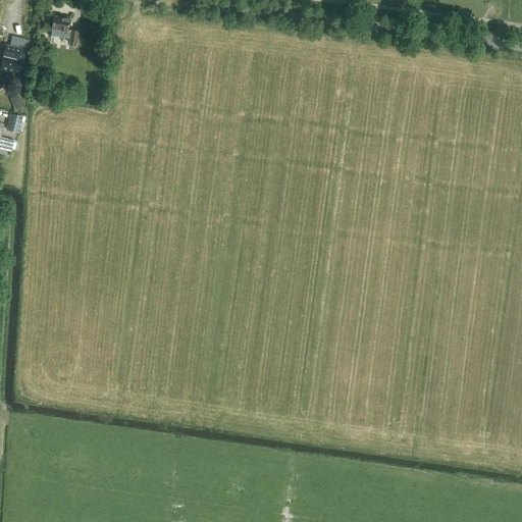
[(51,36),(55,37),(70,39),(69,43),(75,44),(77,31),(71,30),(71,31),(68,31),(69,18),(53,16),(52,29),(51,36)]
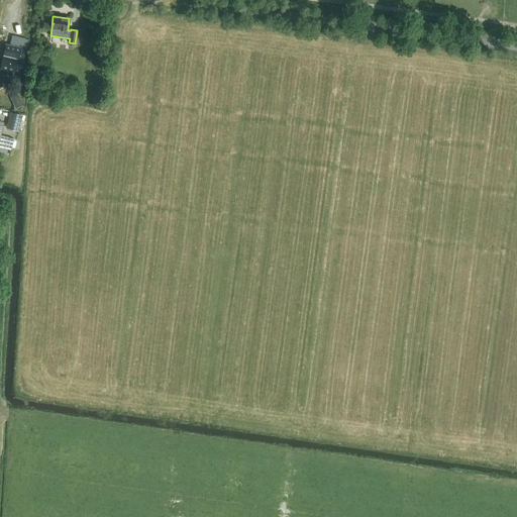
[(0,70),(20,74),(24,55),(23,55),(25,48),(6,44),(0,70)]
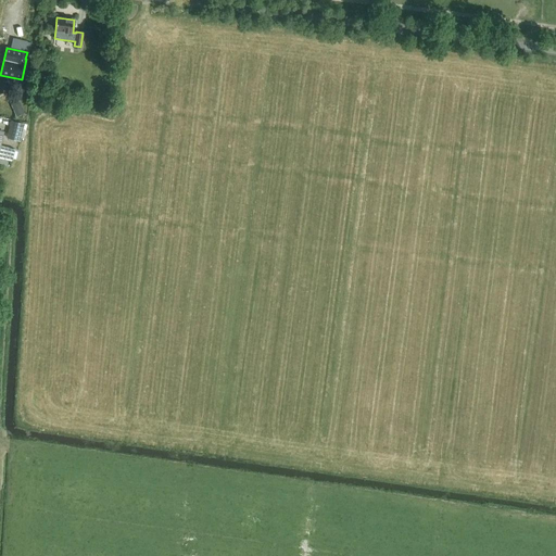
[(16,116),(24,113),(20,101),(11,104),(16,116)]
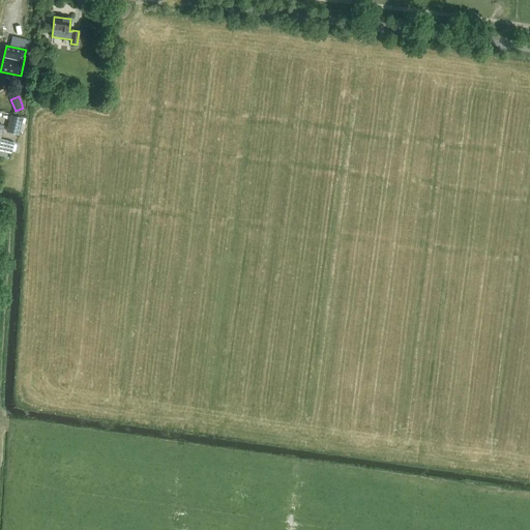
[(19,135),(23,118),(10,115),(6,131),(19,135)]
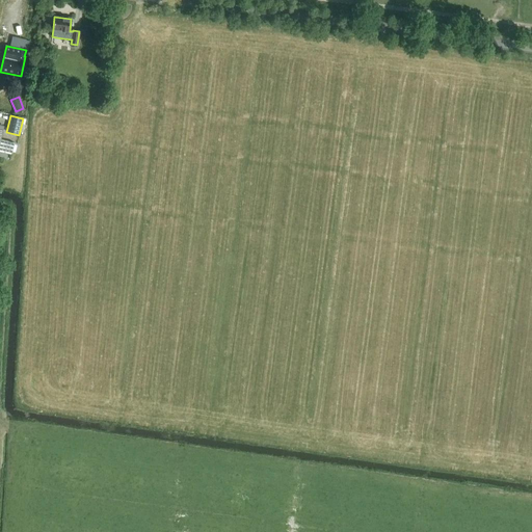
[(0,150),(11,153),(14,142),(0,139),(3,126),(0,124),(0,150)]
